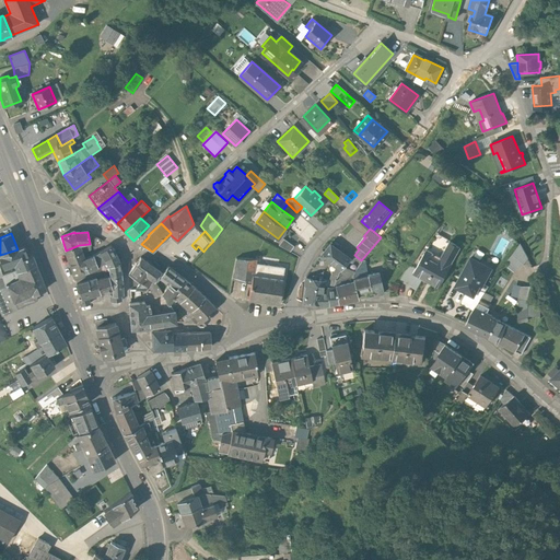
[(448,268),(461,247),(438,235),(429,251),(427,249),(413,275),(439,289),(450,269),(448,268)]
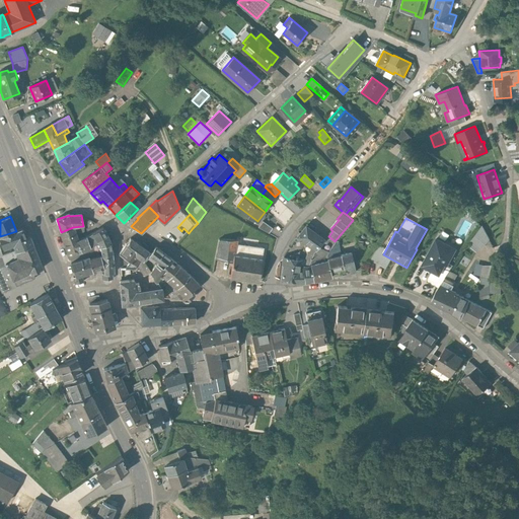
[(273,228),(263,221),(258,227),(269,233),(273,228)]
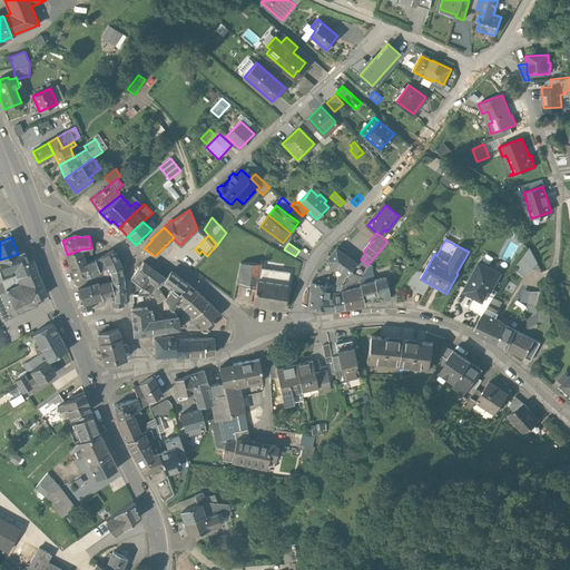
[(91,248),(80,249),(67,255),(71,268),(85,265),(85,264),(86,264),(84,257),(91,254),(91,248)]
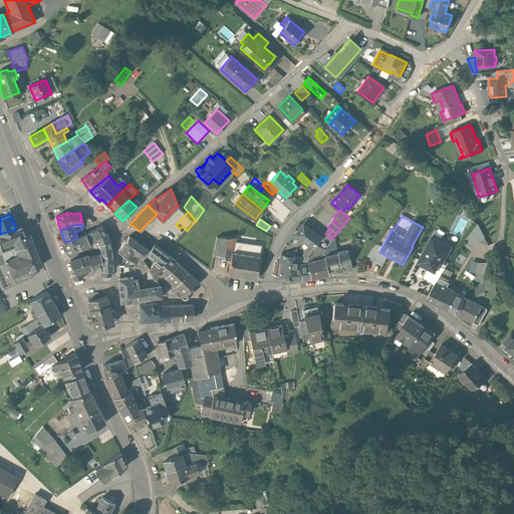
[(484,238),(476,224),(466,240),(475,248),(484,238)]
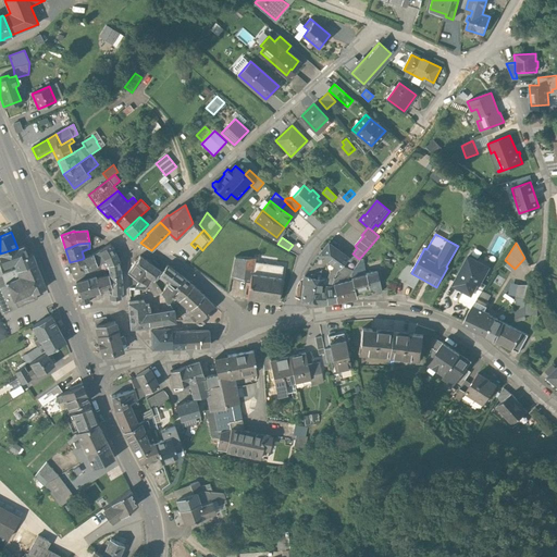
[(119,261),(110,244),(99,250),(103,258),(104,258),(106,260),(108,265),(110,274),(111,275),(121,274),(119,261)]
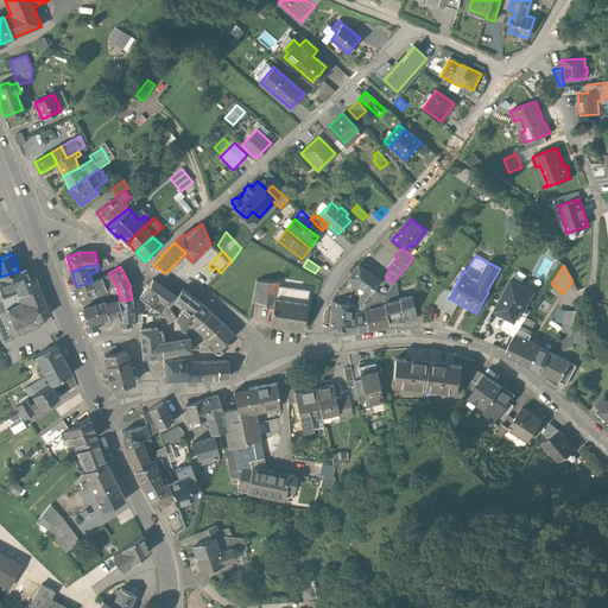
[(371,293),(373,290),(379,283),(358,266),(348,278),(371,293)]
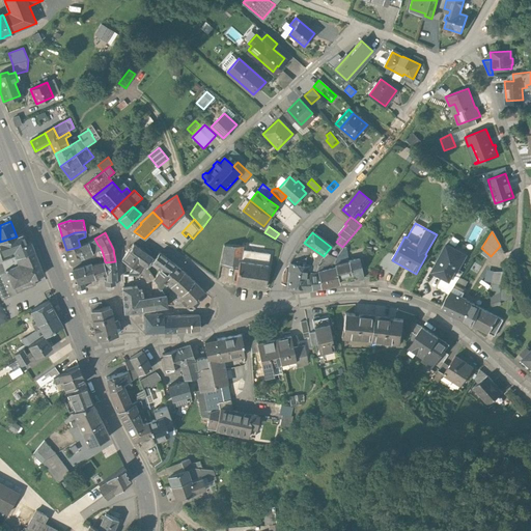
[(14,251),(16,256),(18,259),(22,257),(22,256),(34,251),(30,242),(26,243),(22,234),(17,236),(0,242),(0,245),(4,254),(14,251)]
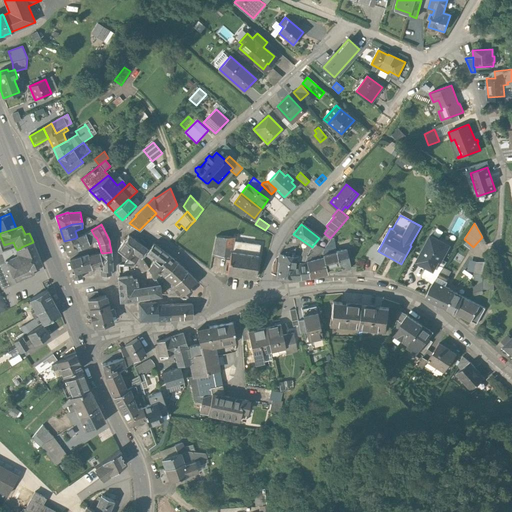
[(91,230),(83,234),(77,237),(76,237),(76,238),(80,248),(97,239),(96,237),(95,237),(91,230)]
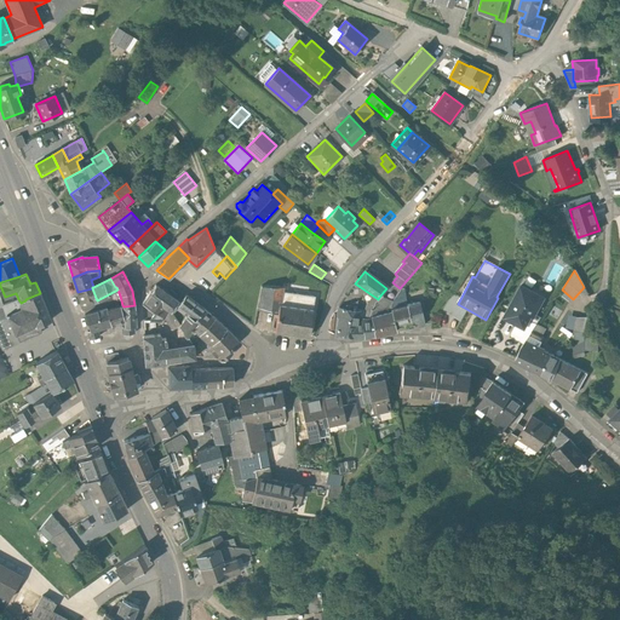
[(158,302),(170,310),(171,311),(178,300),(155,286),(151,291),(160,298),(158,302)]
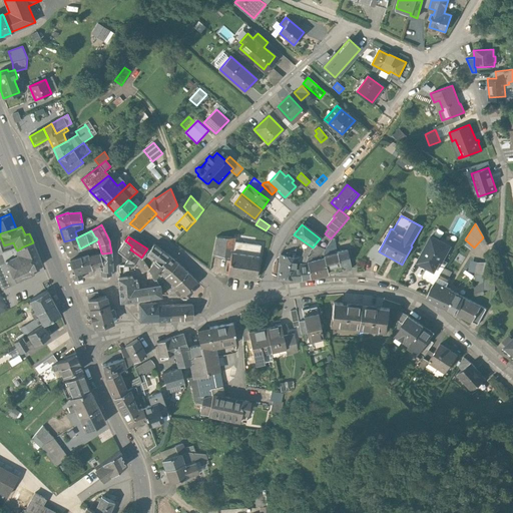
[(212,257),(230,260),(232,241),(233,241),(234,237),(215,236),(212,257)]
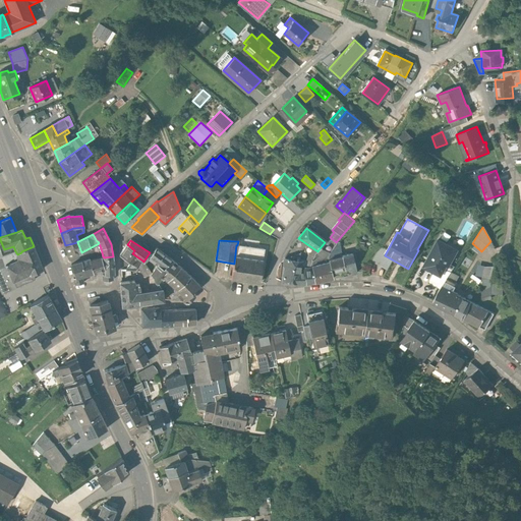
[(430,272),(435,274),(440,277),(443,270),(446,265),(448,266),(457,249),(456,246),(451,244),(448,245),(448,246),(438,241),(424,265),(429,268),(430,272)]
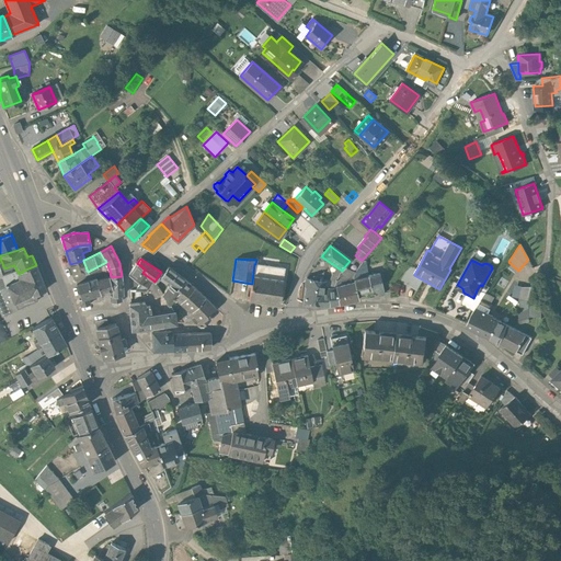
[(75,278),(88,272),(83,261),(70,264),(70,265),(75,278)]
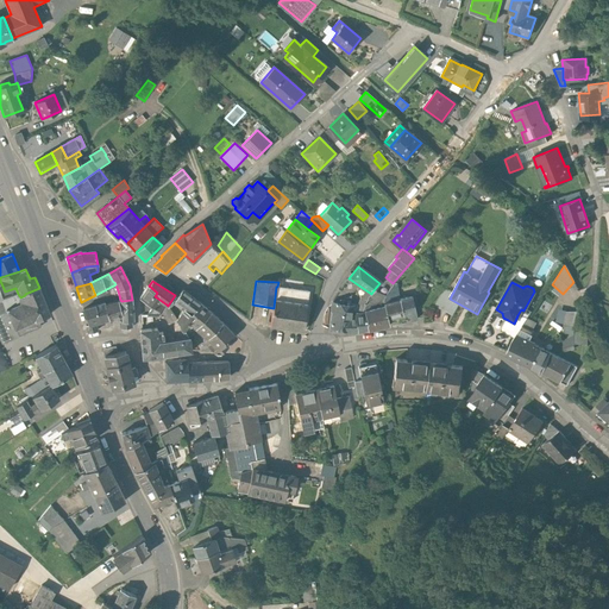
[(162,313),(167,305),(155,296),(157,293),(149,286),(148,286),(140,297),(152,307),(162,313)]
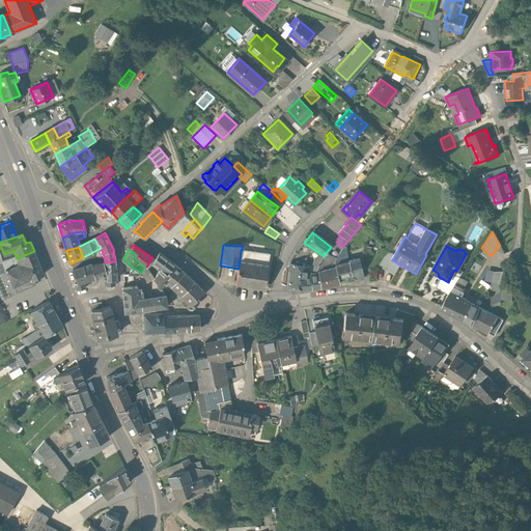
[(270,254),(242,250),(241,250),(239,269),(235,284),(236,284),(238,284),(263,288),(264,288),(269,266),(268,266),(270,254)]
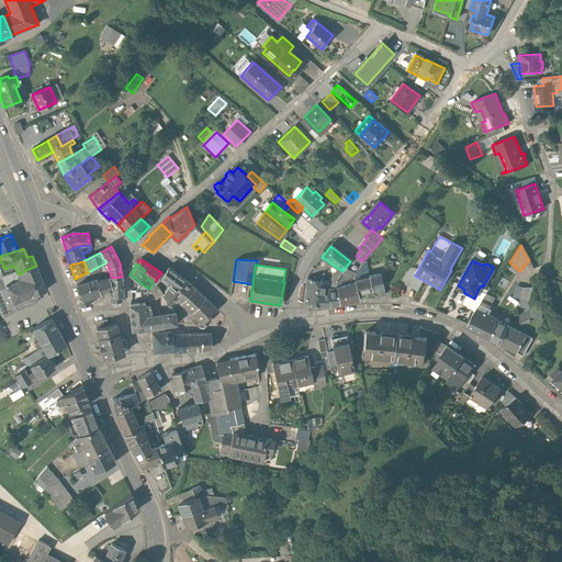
[(46,290),(36,266),(23,271),(23,272),(19,274),(17,271),(2,277),(0,277),(0,313),(1,317),(38,301),(35,295),(46,290)]
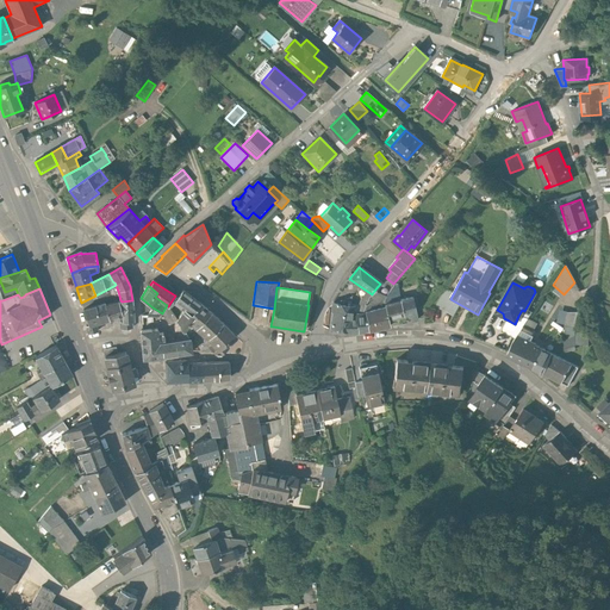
[(200,304),(182,291),(176,300),(186,307),(178,319),(185,330),(190,323),(194,316),(192,313),(200,304)]
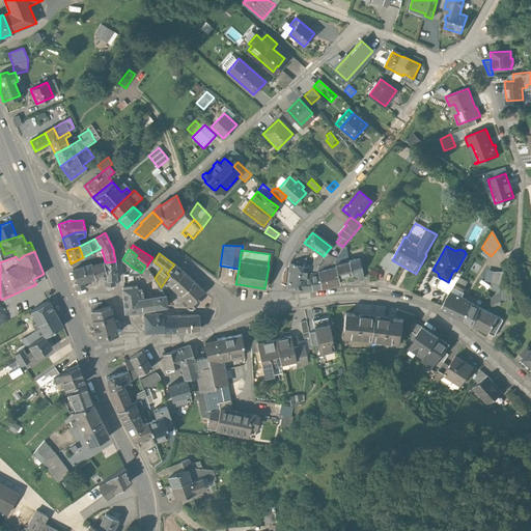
[(317,273),(317,274),(322,289),(340,285),(338,279),(335,266),(335,263),(337,258),(326,253),(324,256),(317,273)]
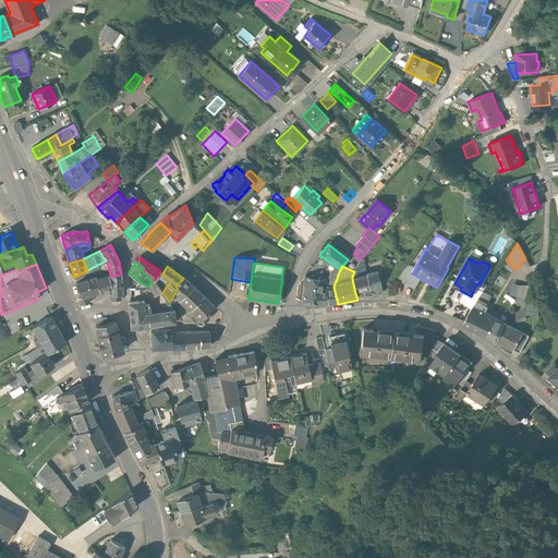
[(111,291),(112,294),(121,293),(122,293),(121,275),(111,276),(110,275),(108,276),(112,288),(111,291)]
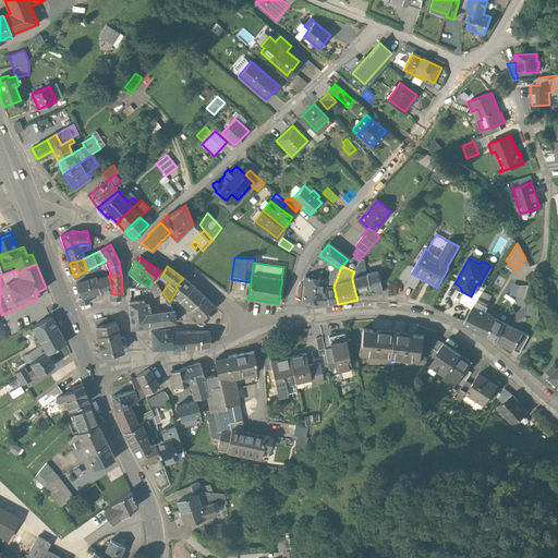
[(383,294),(377,275),(366,278),(370,290),(375,289),(376,295),(383,294)]
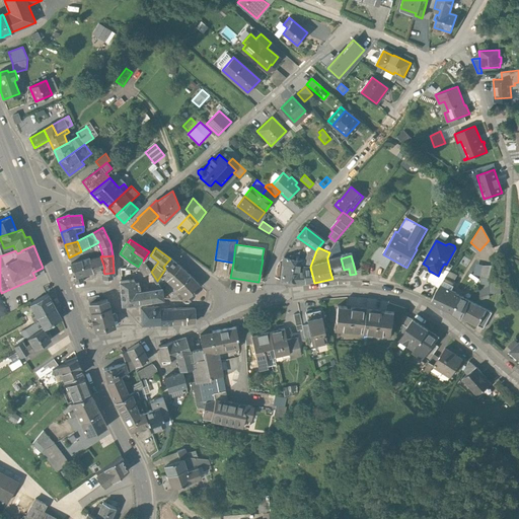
[(93,272),(96,271),(104,268),(100,256),(90,261),(89,261),(93,272)]
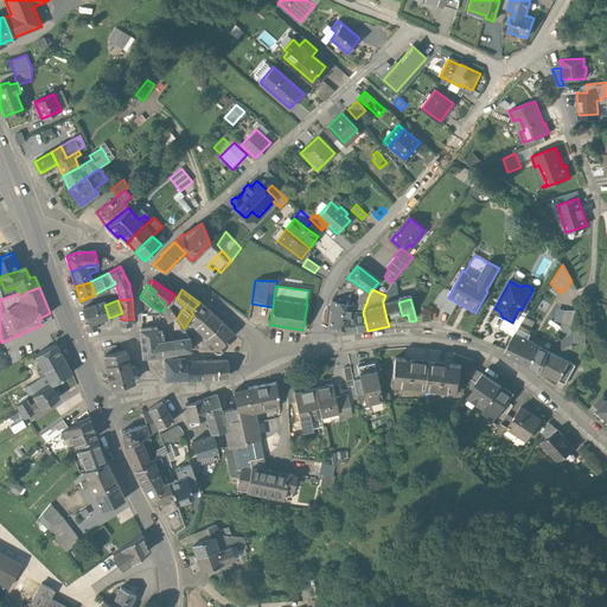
[(387,319),(402,315),(398,302),(398,300),(383,304),(387,319)]
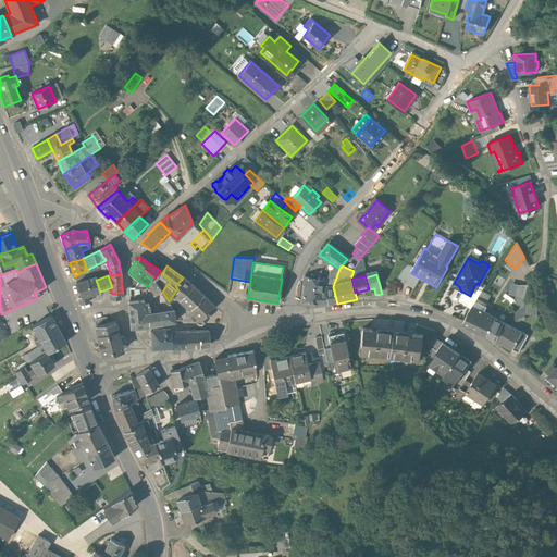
[(76,283),(81,297),(88,295),(94,294),(100,292),(96,280),(97,280),(96,276),(76,283)]
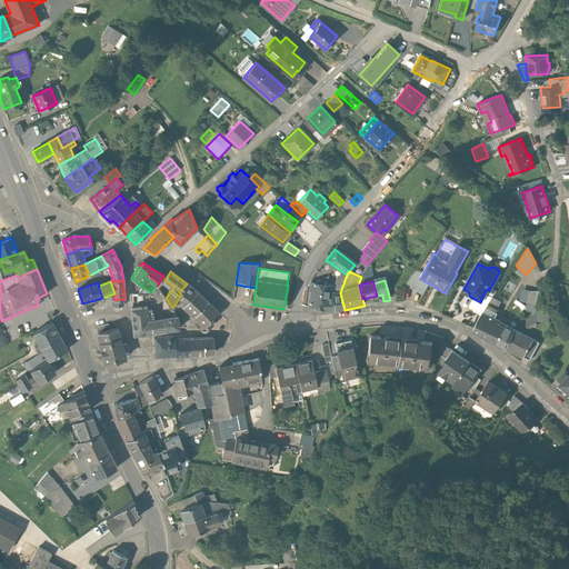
[(321,285),(311,282),(309,292),(311,292),(309,307),(325,311),(326,300),(328,286),(321,285)]
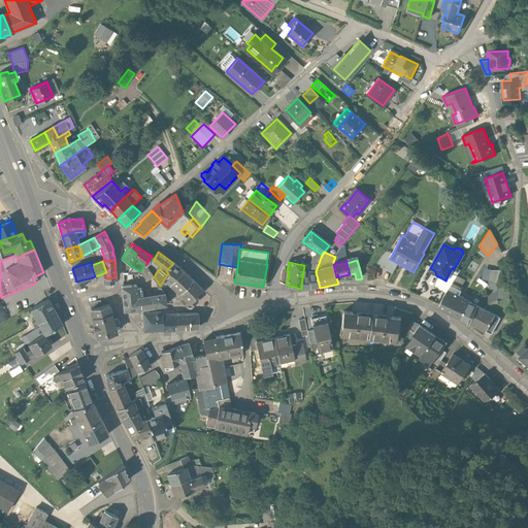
[(170,285),(183,271),(173,263),(166,271),(168,273),(164,279),(170,285)]
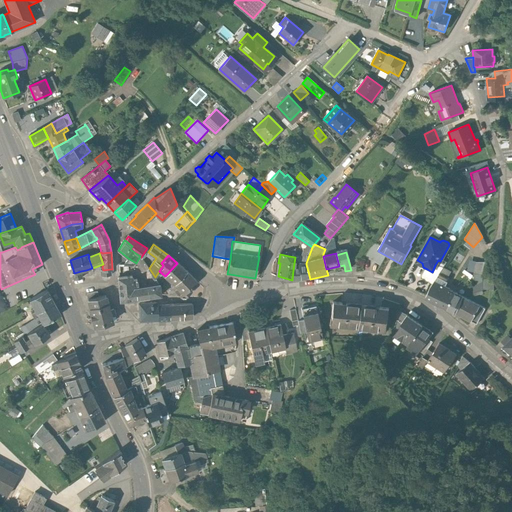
[(484,291),(489,263),(468,259),(466,271),(475,272),(473,289),(484,291)]
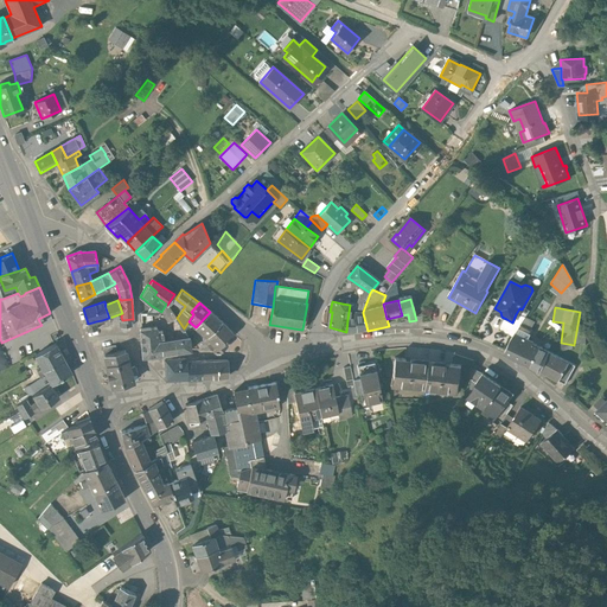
[(196,327),(206,337),(203,339),(215,352),(219,352),(227,345),(224,342),(232,333),(222,323),(210,312),(196,327)]
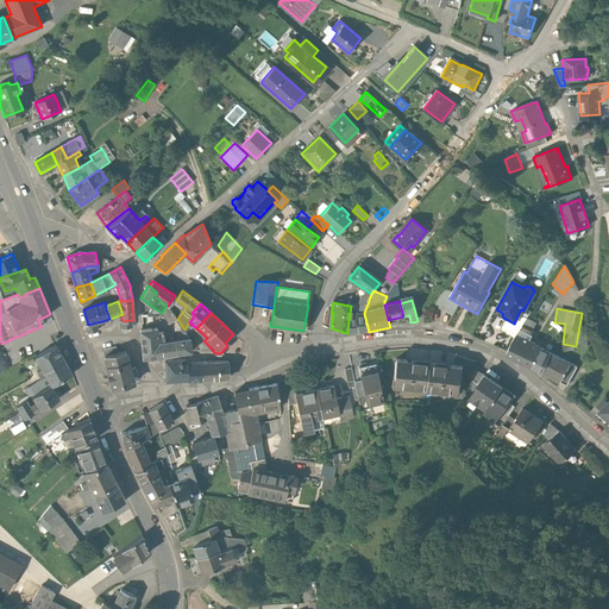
[(347,333),(369,332),(364,314),(356,315),(356,320),(349,321),(347,333)]
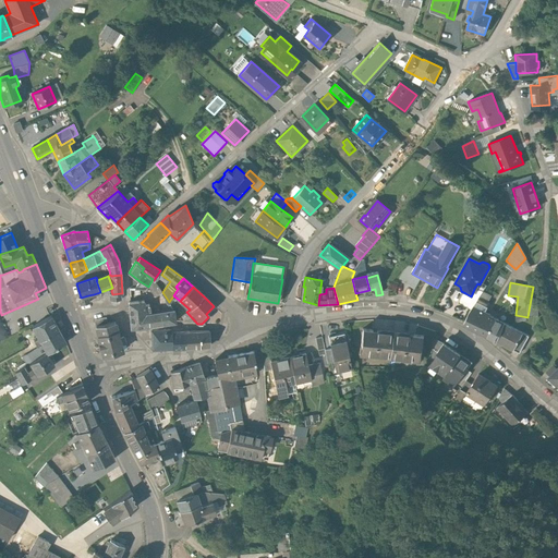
[(482,293),(474,289),(471,296),(465,293),(459,304),(471,310),(477,300),(482,293)]
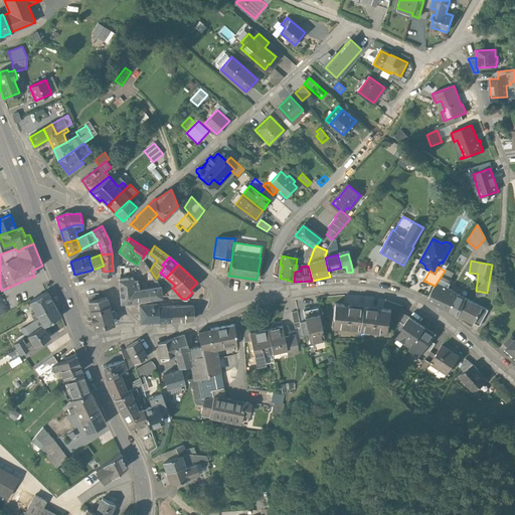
[(82,280),(81,273),(74,275),(72,276),(74,282),(82,280)]
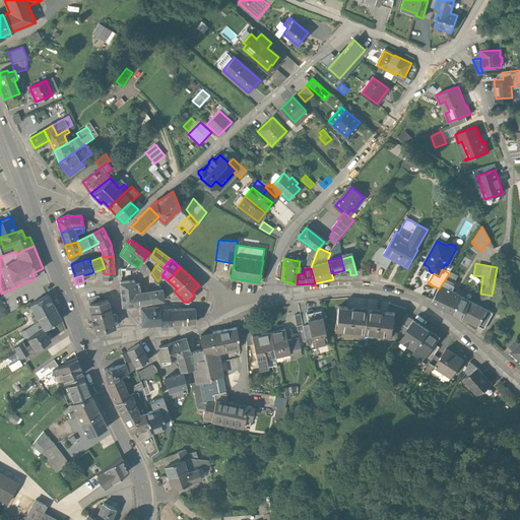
[(431,305),(453,316),(462,300),(455,297),(456,295),(451,291),(455,284),(445,279),(439,288),(436,294),(431,305)]
